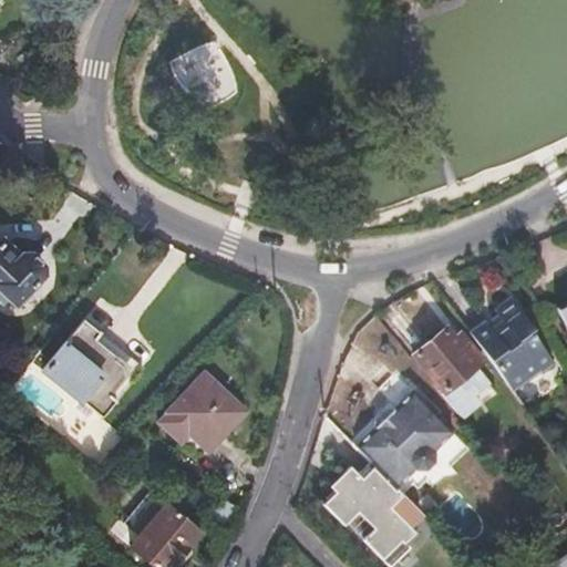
[(218,38),(175,57),(198,107),(240,89),(218,38)]
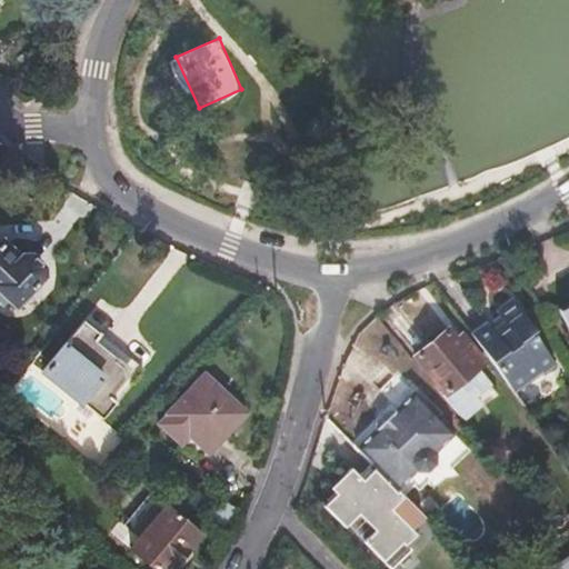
[(42,276),(41,266),(28,252),(19,253),(2,238),(0,240),(0,293),(13,307),(42,276)]
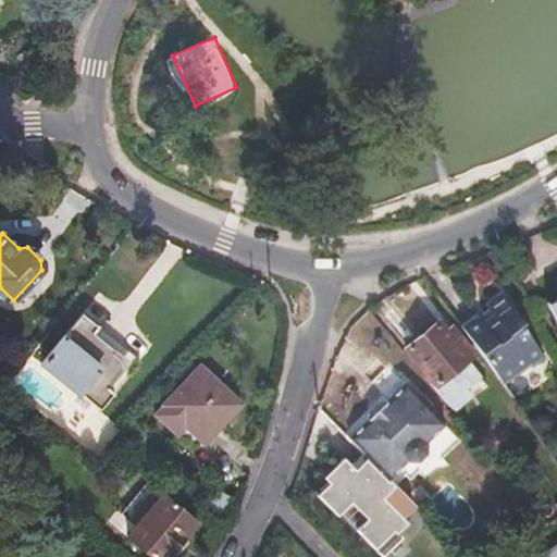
[(481,318),(465,330),(504,385),(521,372),(518,369),(529,361),(532,366),(546,355),(502,293),(486,304),(493,313),(483,321),(481,318)]
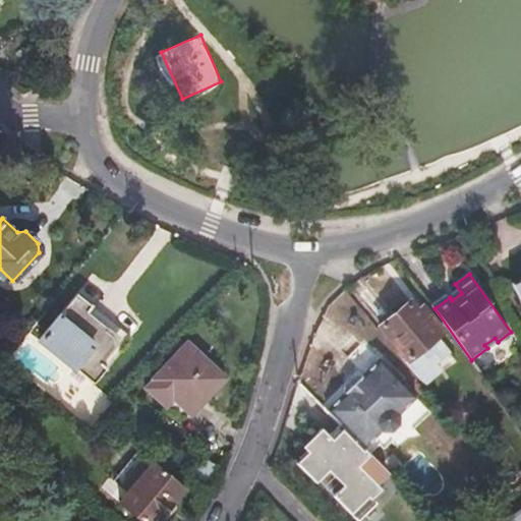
[(520,274),(509,281),(520,302),(520,274)]
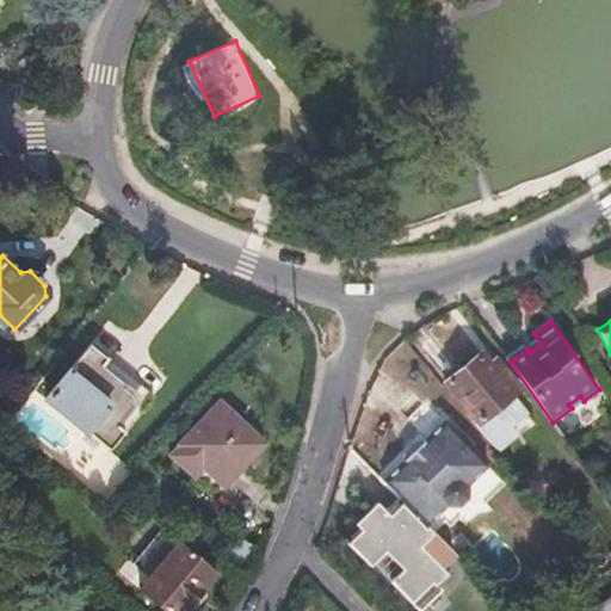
[(67,369),(44,396),(107,449),(123,431),(116,425),(130,407),(131,402),(133,397),(131,392),(100,366),(106,358),(92,346),(71,372),(67,369)]
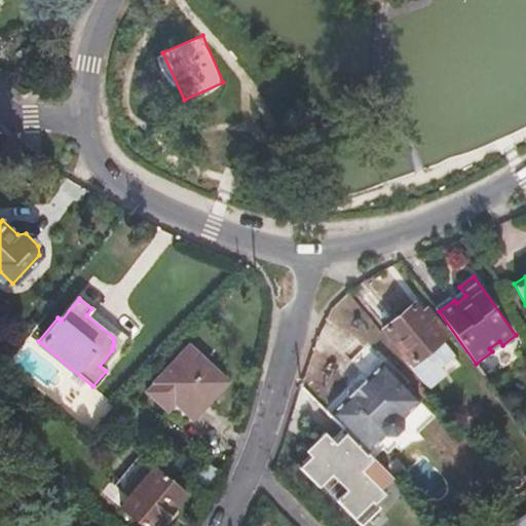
[(411,365),(447,335),(426,308),(420,313),(413,303),(382,329),(411,365)]
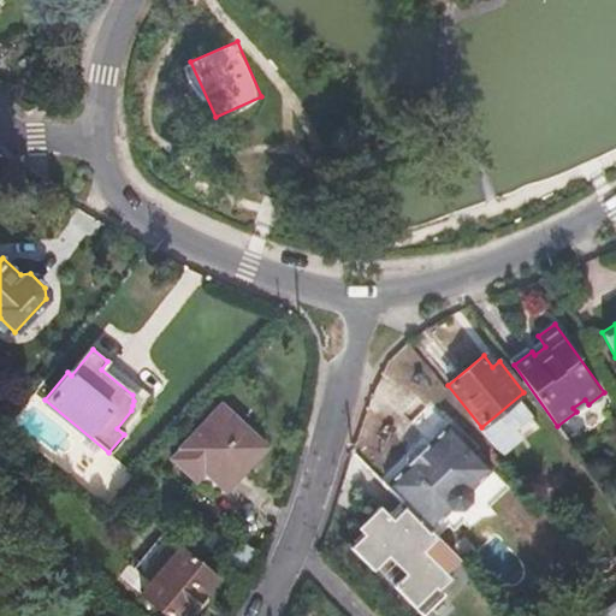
[(225,491),(265,448),(221,406),(171,460),(195,483),(205,472),(225,491)]
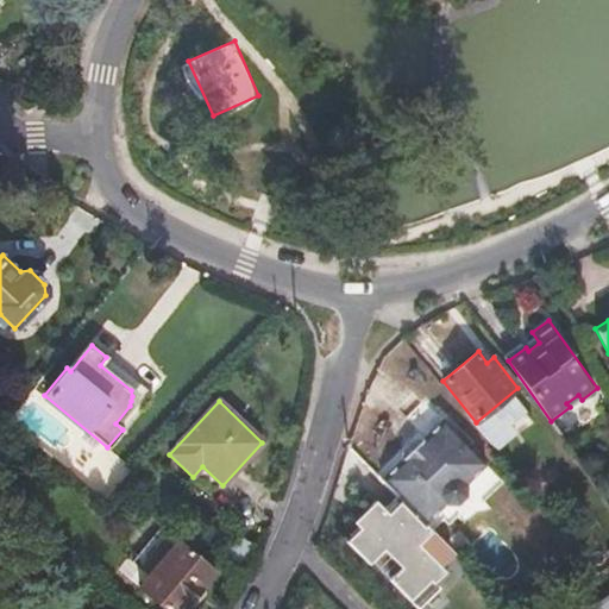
[(483,422),(477,427),(500,453),(504,447),(483,422)]
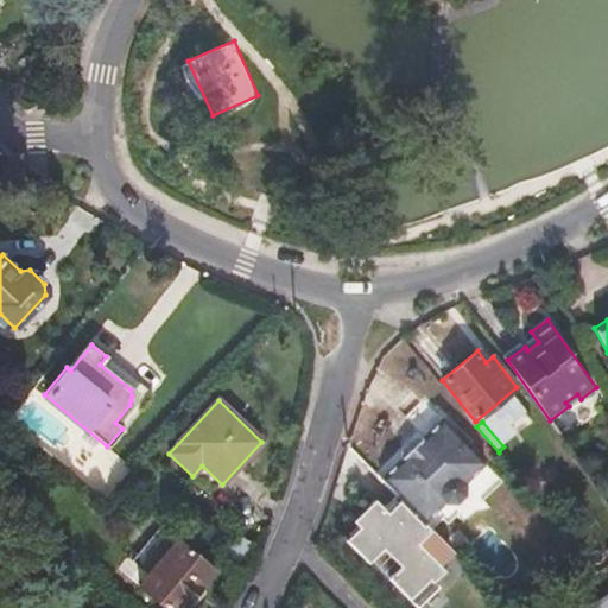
[(436,424),(380,479),(397,496),(424,525),(480,470),(436,424)]
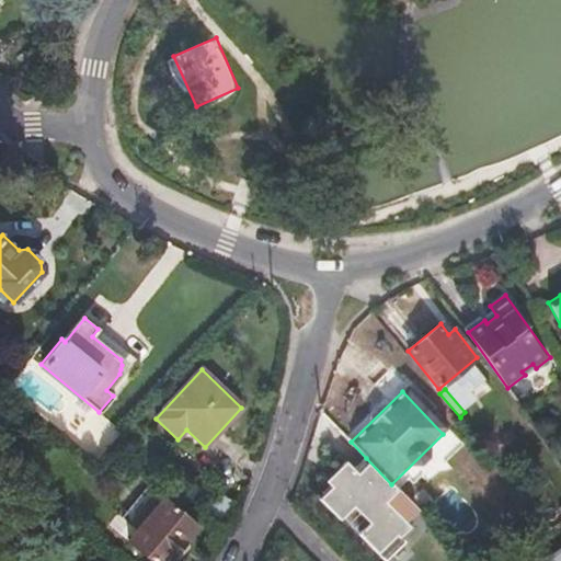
[(412,528),(404,521),(416,510),(391,484),(366,458),(354,470),(348,465),(339,474),(344,480),(334,490),(322,501),(343,522),(355,510),(370,526),(362,535),(387,560),(389,560),(408,544),(402,538),(412,528)]
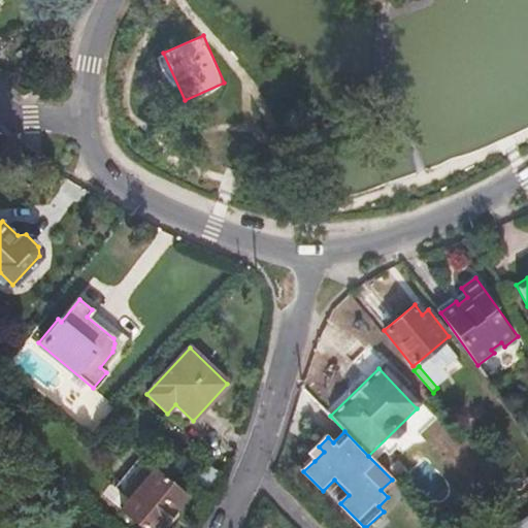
[(309,456),(315,461),(324,452),(319,447),(309,456)]
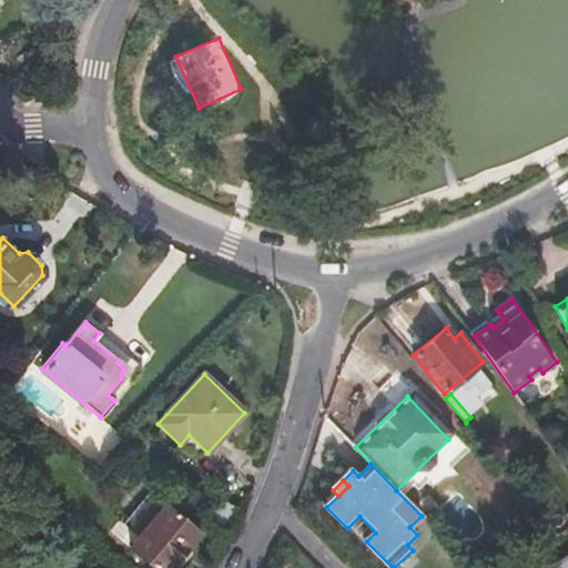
[(154,567),(170,567),(199,534),(164,505),(130,546),(154,567)]
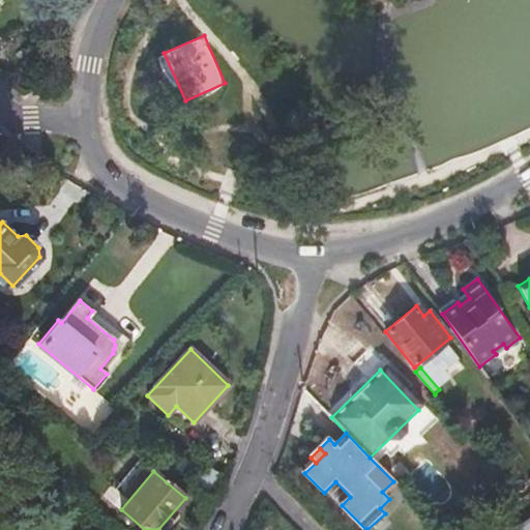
[(529,529),(529,517),(506,529),(529,529)]
